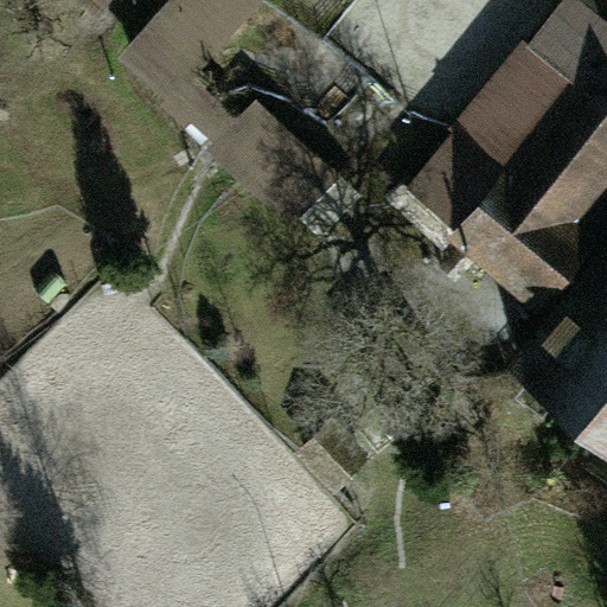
[(172,0),(122,57),(299,215),(338,178),(253,100),(236,116),(187,72),(251,0),(172,0)]
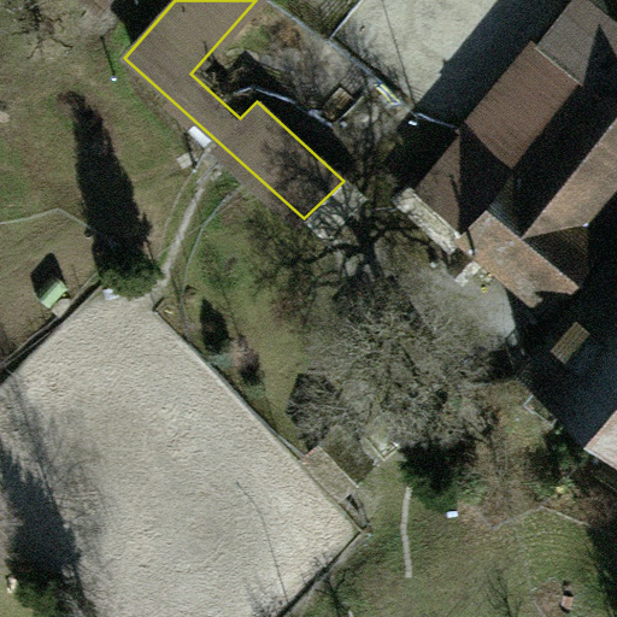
[(616,13),(600,0),(574,0),(465,130),(515,171),(466,229),(574,318),(579,312),(605,280),(577,257),(593,239),(573,222),(616,168),(616,13)]
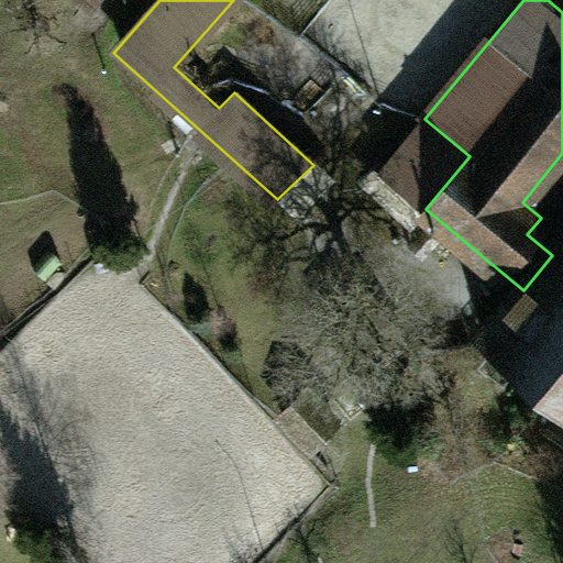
[(528,285),(562,313),(562,244),(552,255),(528,285)]
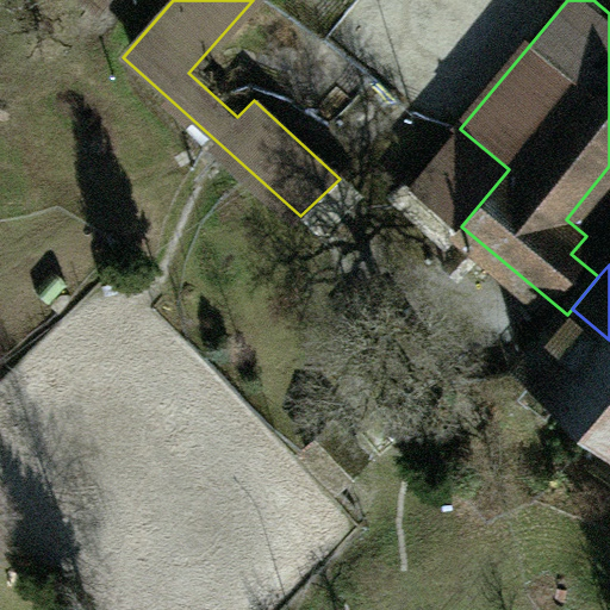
[(609,340),(572,309),(567,315),(523,366),(609,437),(609,340)]
